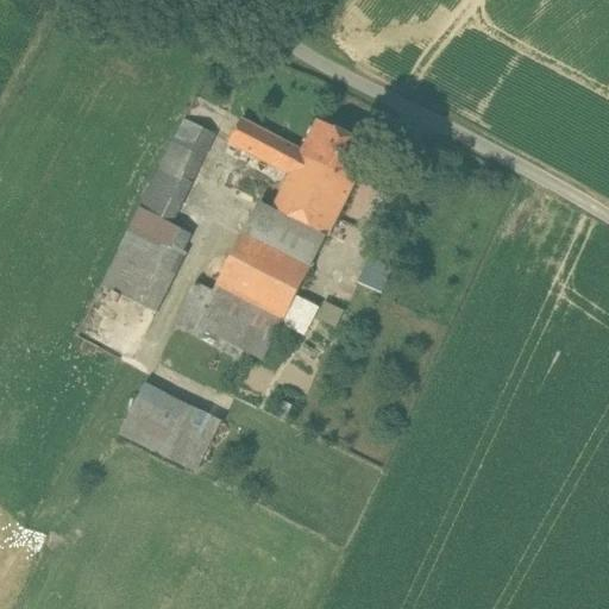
[(303,148),(244,117),(230,144),(290,175),(300,156),(303,148)]
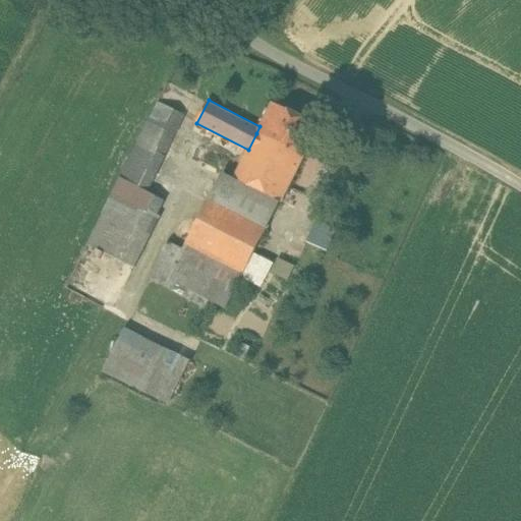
[(158,103),(120,178),(147,191),(184,116),(158,103)]
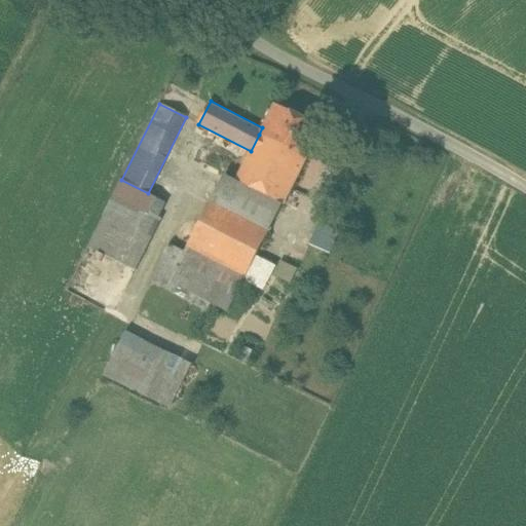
[(323,128),(274,105),(262,127),(259,135),(306,158),(323,128)]
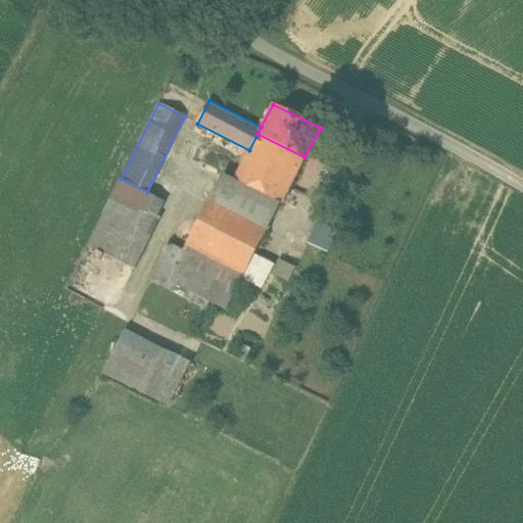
[(304,157),(257,134),(249,150),(235,179),(282,201),(304,157)]
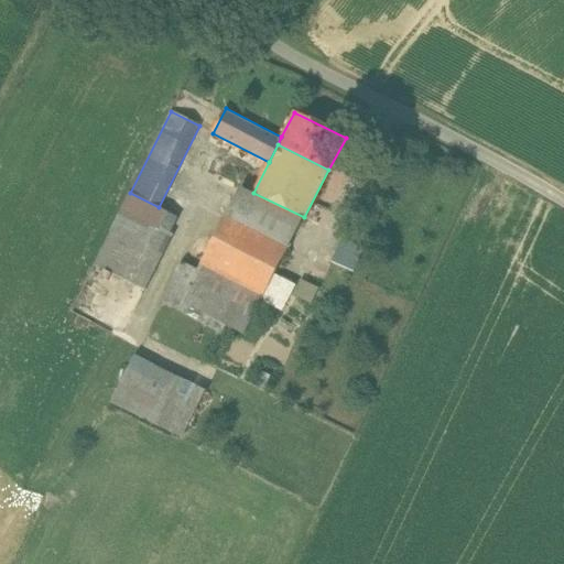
[(253,193),(241,186),(221,227),(284,257),(304,217),(253,193)]
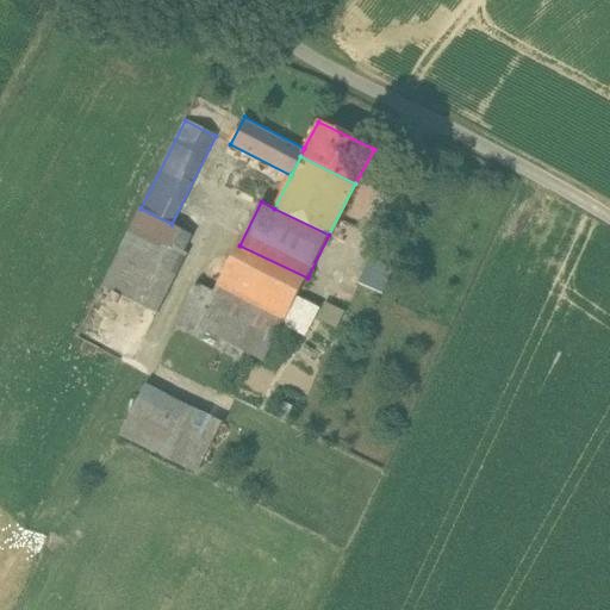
[(172,224),(141,209),(104,285),(157,312),(176,274),(172,272),(191,234),(172,224)]
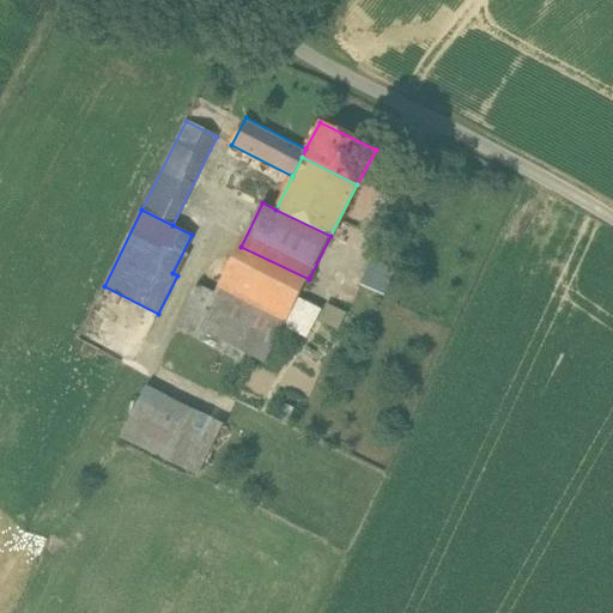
[(309,279),(241,247),(229,274),(240,280),(295,307),(298,299),(309,279)]
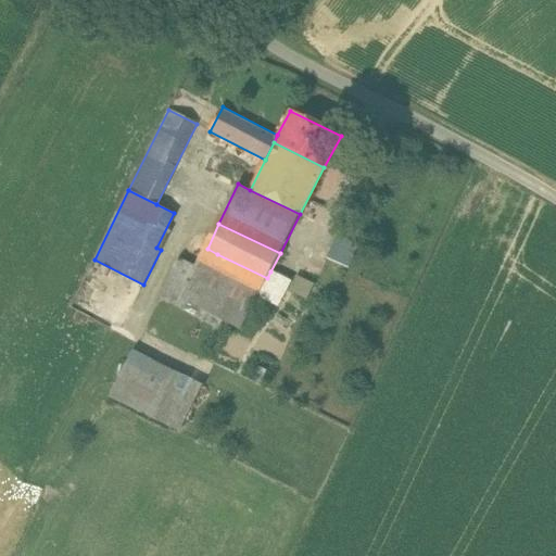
[(358,245),(337,236),(326,258),(348,268),(358,245)]
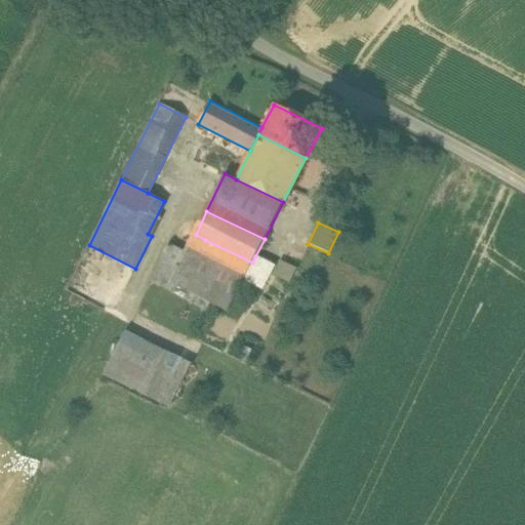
[(245,278),(198,255),(205,240),(196,235),(188,250),(170,242),(152,281),(202,306),(204,300),(228,312),(245,278)]
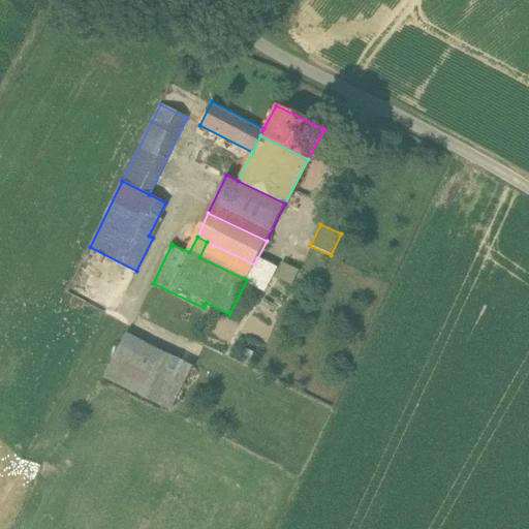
[(254,265),(207,242),(199,257),(247,280),(254,265)]
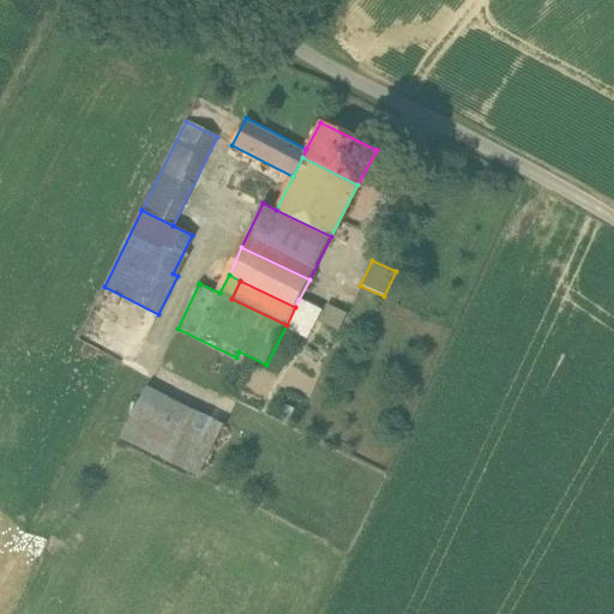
[(344,313),(353,296),(343,292),(335,308),(344,313)]
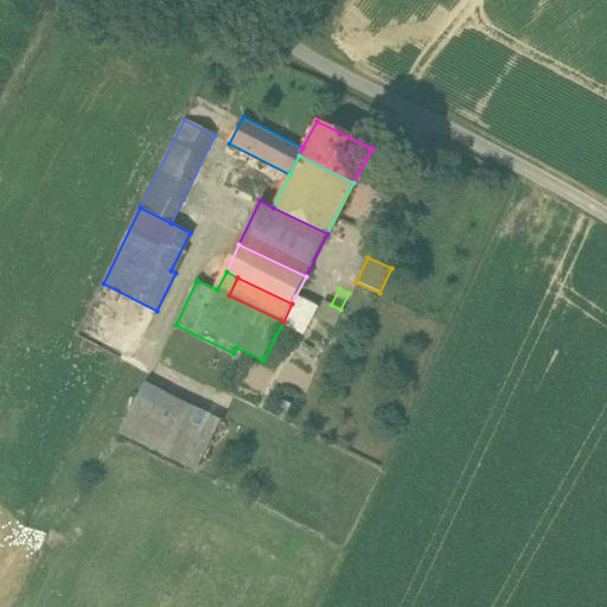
[(318,308),(295,296),(292,304),(283,321),(305,333),(318,308)]
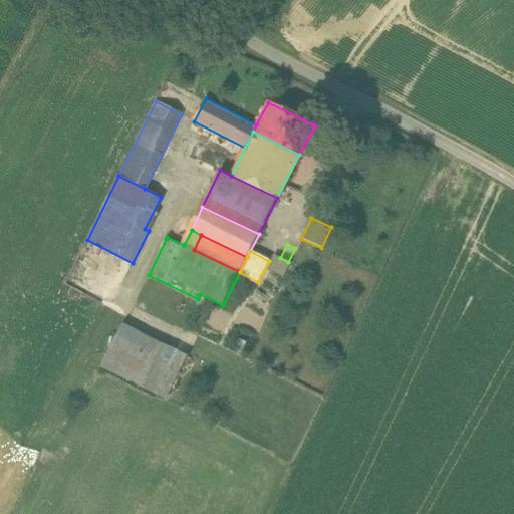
[(288,262),(280,258),(274,255),(268,268),(284,276),(290,263),(288,262)]
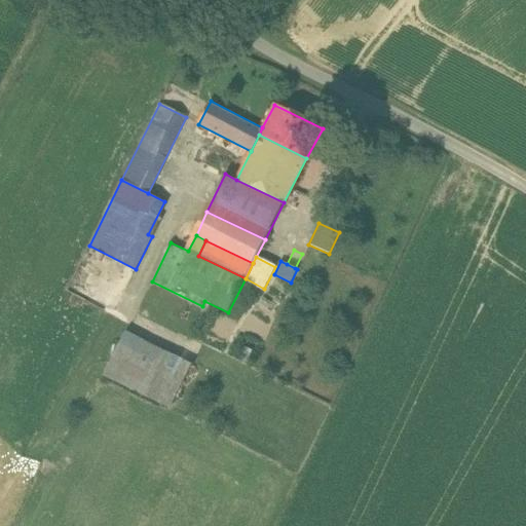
[(192,364),(125,332),(120,343),(186,376),(192,364)]
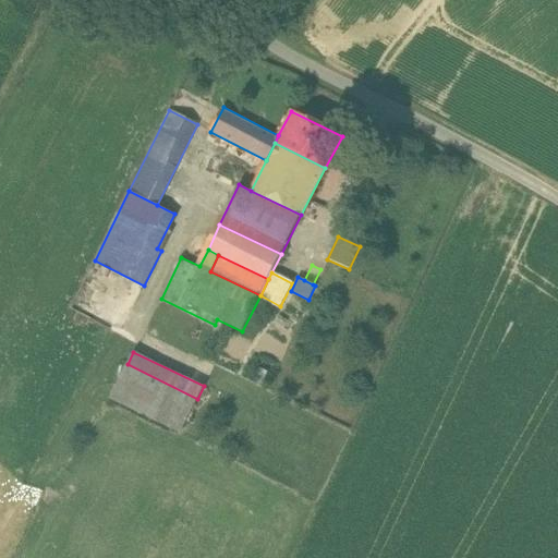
[(197,399),(128,364),(110,398),(180,433),(197,399)]
